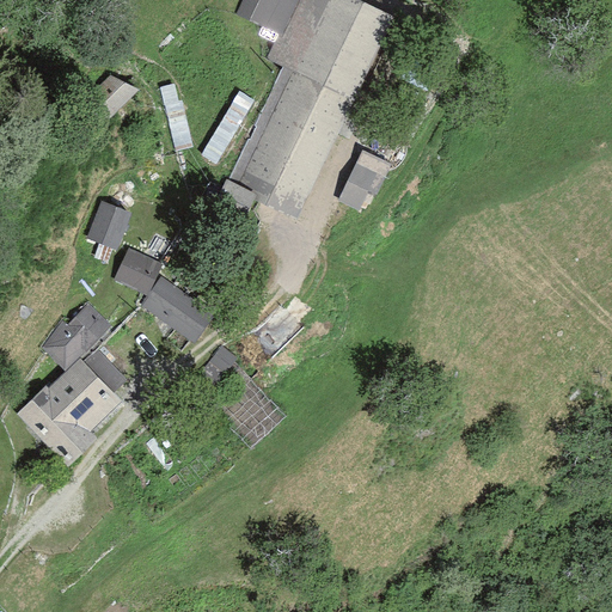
[(279,34),(295,0),(242,0),(236,13),(279,34)]
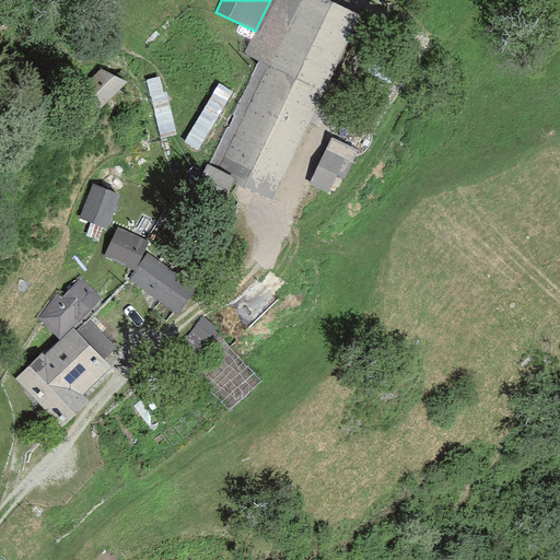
[(359,13),(331,0),(270,0),(255,31),(244,54),(258,61),(323,91),(359,13)]
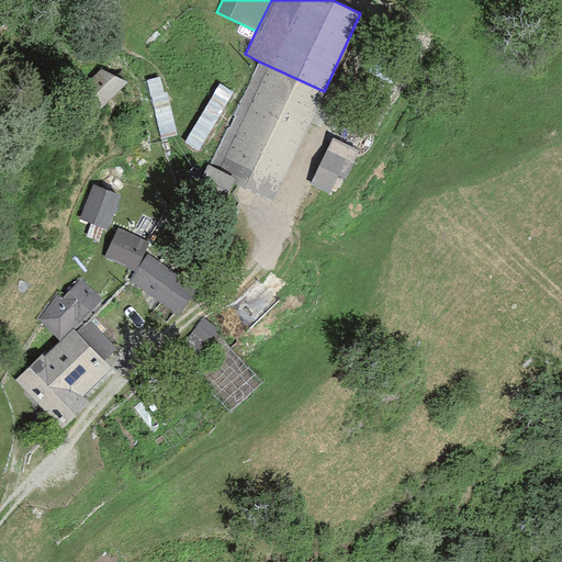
[(79,90),(99,110),(127,81),(108,62),(79,90)]
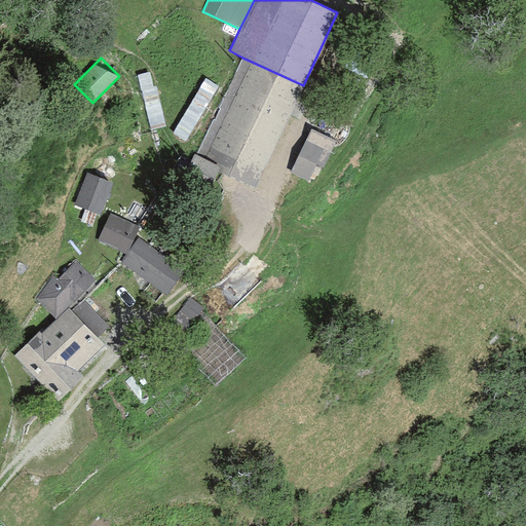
[(303,85),(242,58),(194,160),(256,188),(303,85)]
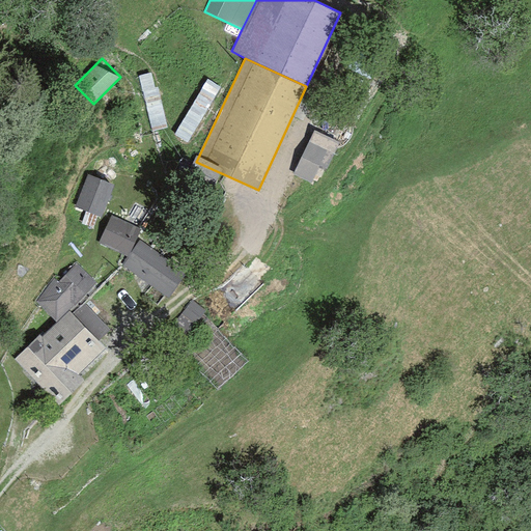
[(192,139),(222,87),(211,80),(179,133),(192,139)]
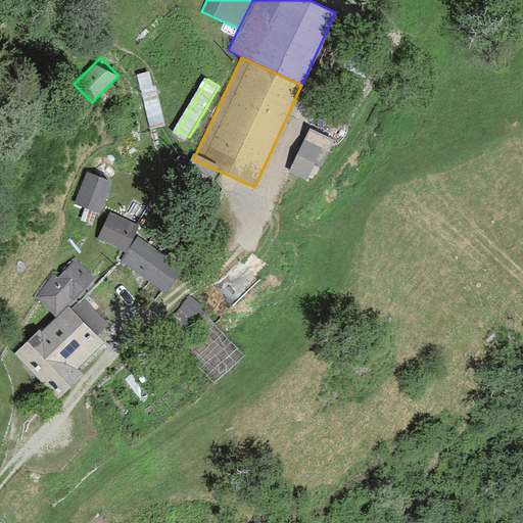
[(312,125),(295,172),(322,181),(338,134),(312,125)]
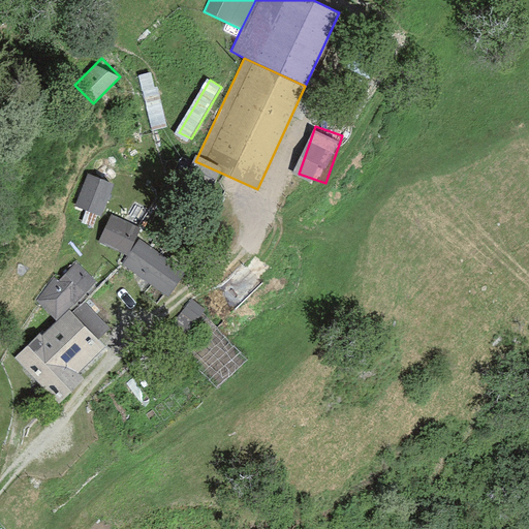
[(113,182),(86,172),(74,205),(100,215),(113,182)]
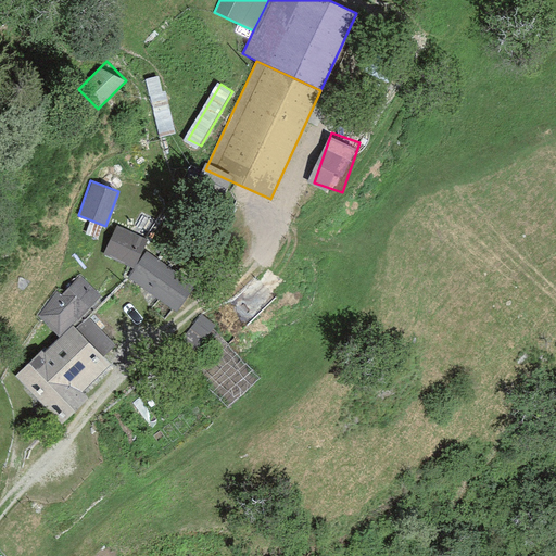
[(115,226),(103,253),(133,267),(146,240),(115,226)]
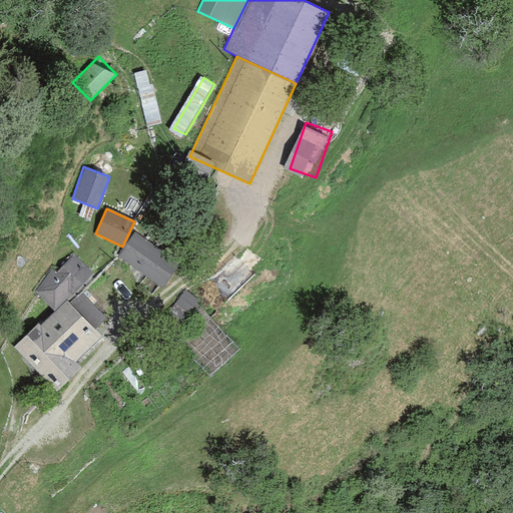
[(180,261),(134,231),(117,257),(164,286),(180,261)]
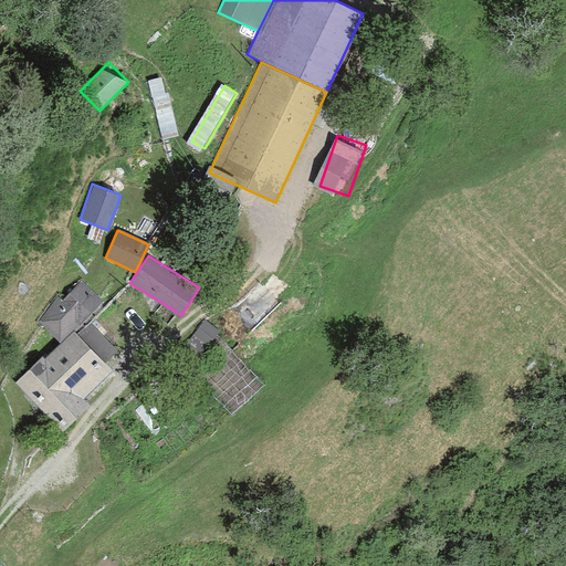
[(56,297),(39,322),(60,343),(74,329),(102,301),(81,280),(62,301),(56,297)]
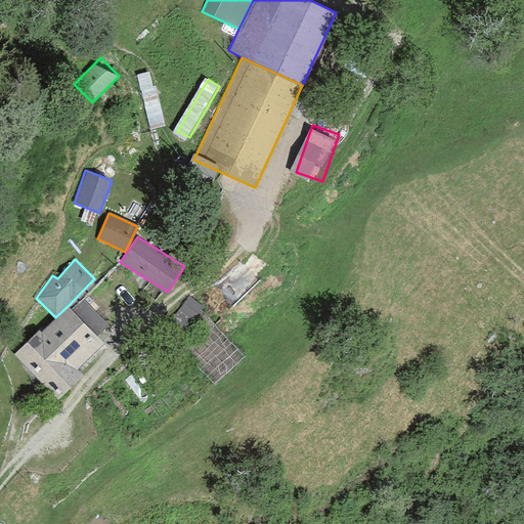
[(39,330),(14,353),(57,397),(71,385),(64,379),(103,341),(69,305),(55,317),(41,332),(39,330)]
